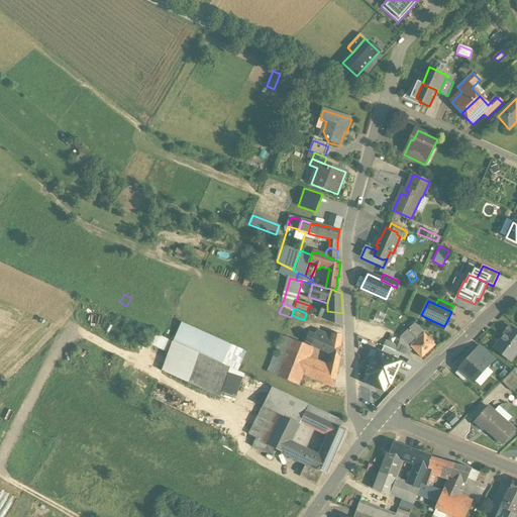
[(327,311),(321,309),(318,318),(320,319),(328,322),(327,311)]
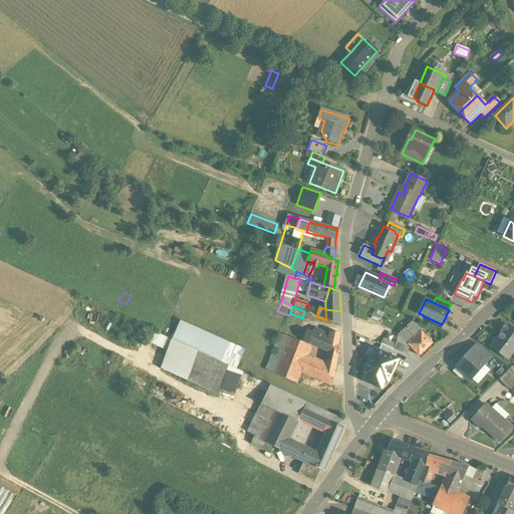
[(340,311),(325,309),(326,320),(340,325),(340,311)]
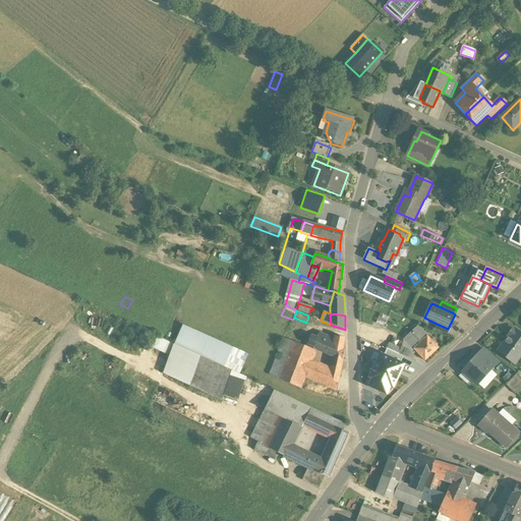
[(321,321),(308,315),(306,323),(320,328),(323,322),(321,321)]
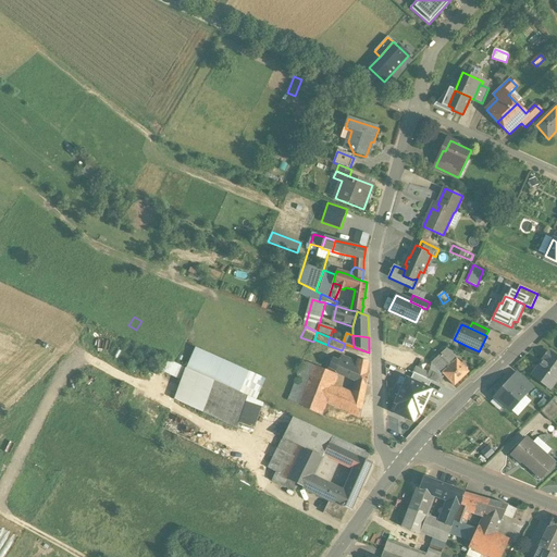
[(479,351),(467,346),(465,351),(475,357),(479,351)]
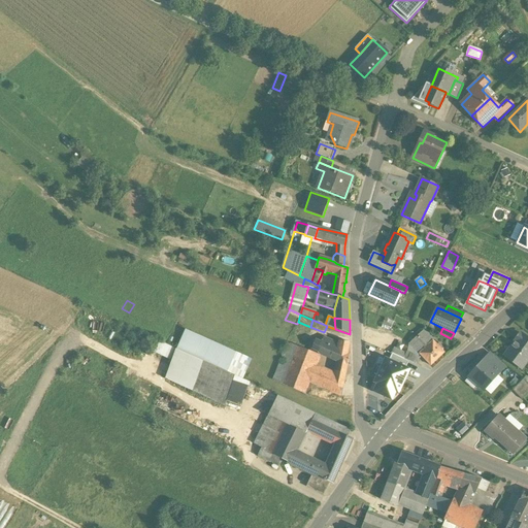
[(251,360),(185,331),(176,350),(234,376),(241,380),(251,360)]
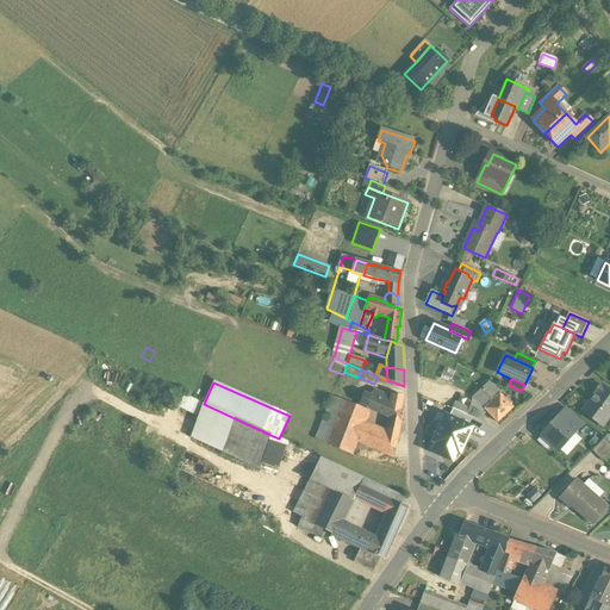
[(490,384),(474,399),(485,410),(500,394),(490,384)]
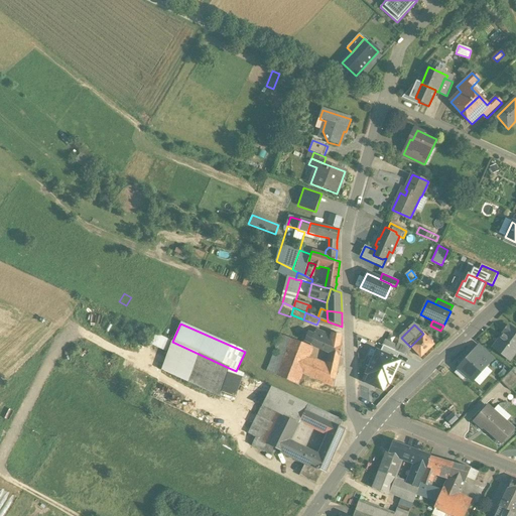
[(515,351),(515,331),(507,325),(503,331),(505,333),(494,348),(510,360),(515,351)]
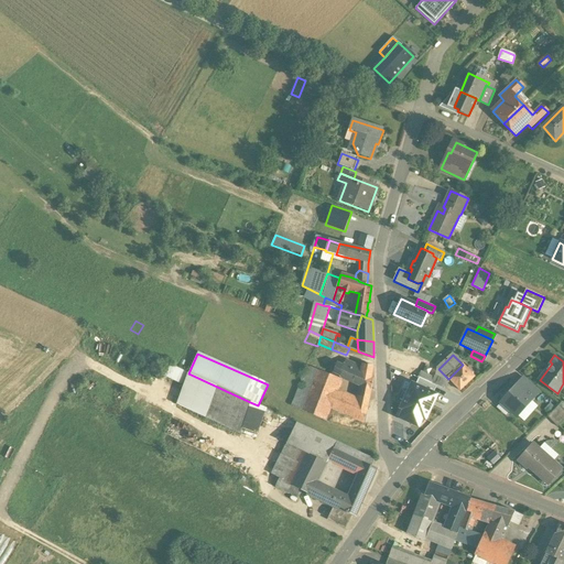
[(361,368),(346,361),(344,367),(337,364),(334,371),(362,386),(371,390),(372,379),(370,379),(372,367),(362,364),(361,368)]
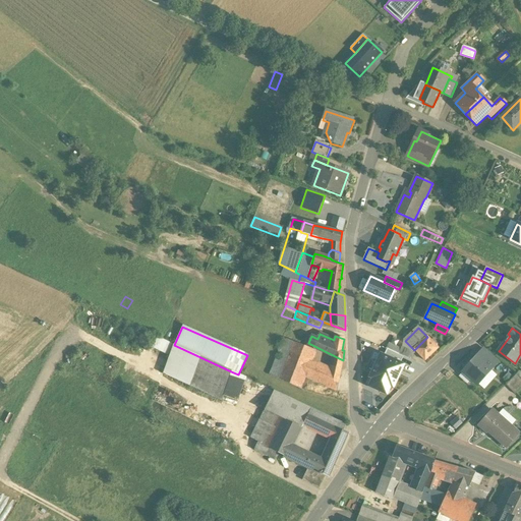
[(169,354),(174,343),(156,336),(151,347),(169,354)]
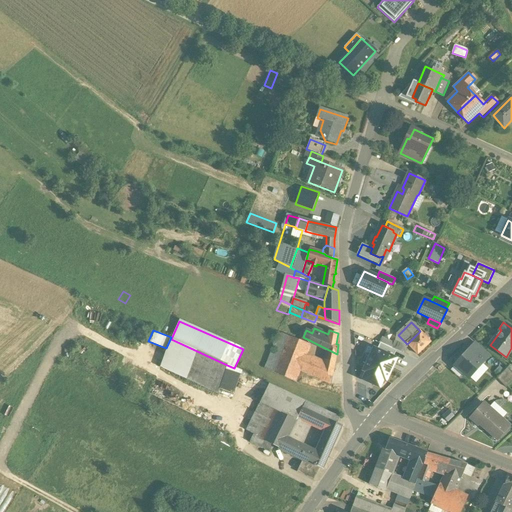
[(420,331),(407,344),(418,355),(431,342),(420,331)]
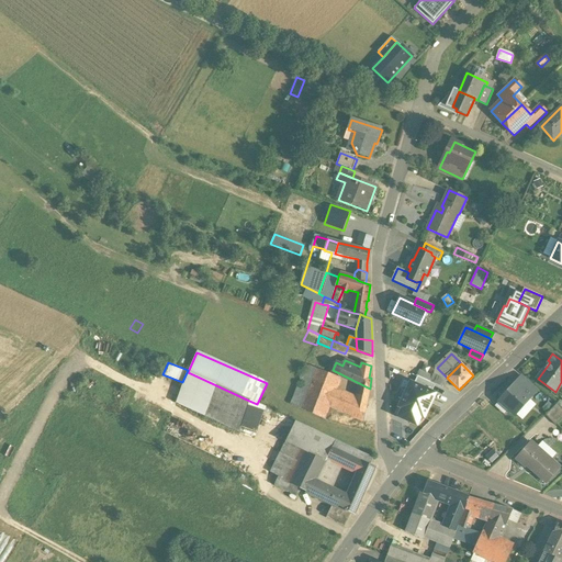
[(317,369),(307,364),(302,375),(313,380),(317,369)]
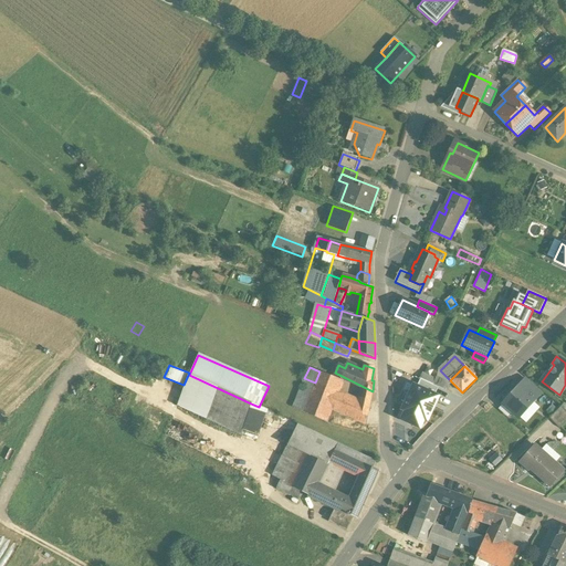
[(320,371),(315,383),(304,378),(293,407),(326,422),(331,409),(338,392),(343,380),(320,371)]
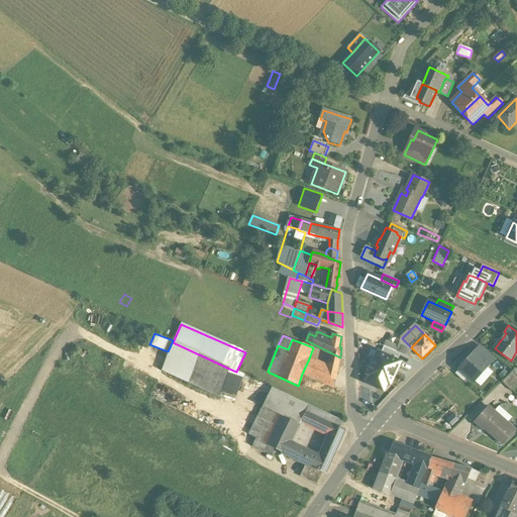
[(398,347),(386,341),(384,346),(396,352),(398,347)]
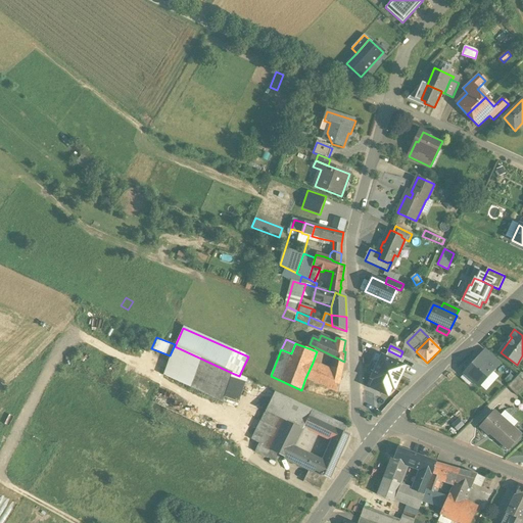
[(232,373),(175,346),(163,376),(222,402),(224,397),(232,373)]
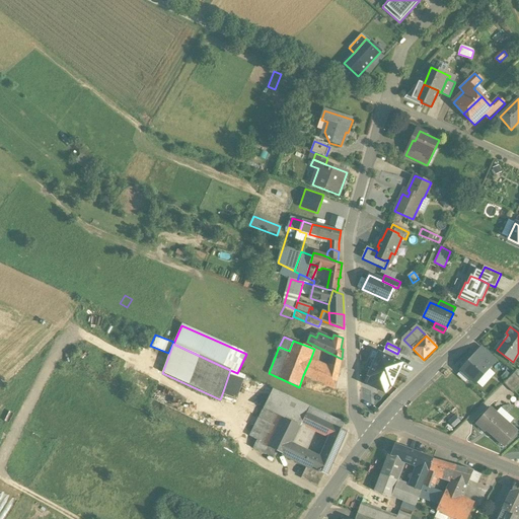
[(413,351),(401,346),(399,349),(397,354),(401,356),(409,359),(413,351)]
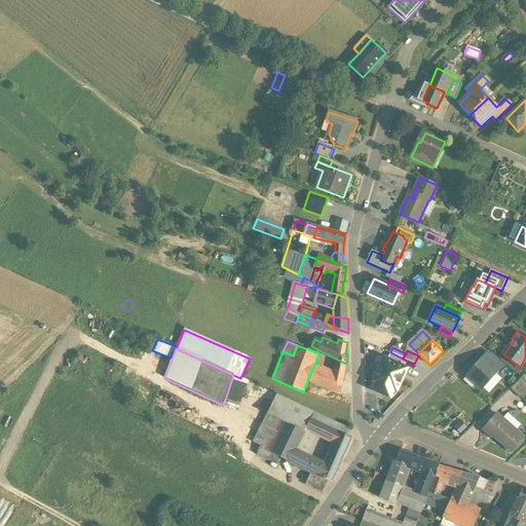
[(390,352),(387,360),(404,367),(407,361),(390,352)]
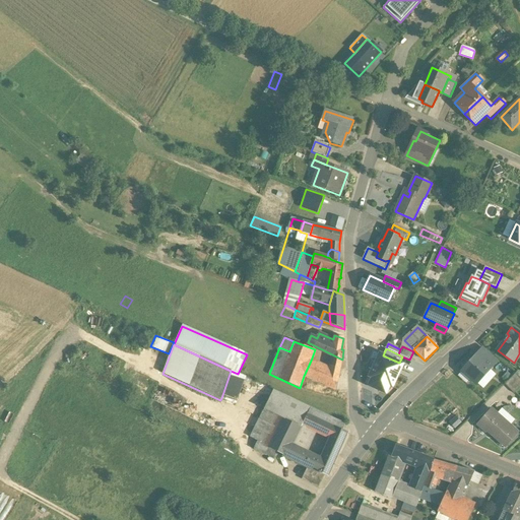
[(498,361),(484,349),(478,356),(491,368),(498,361)]
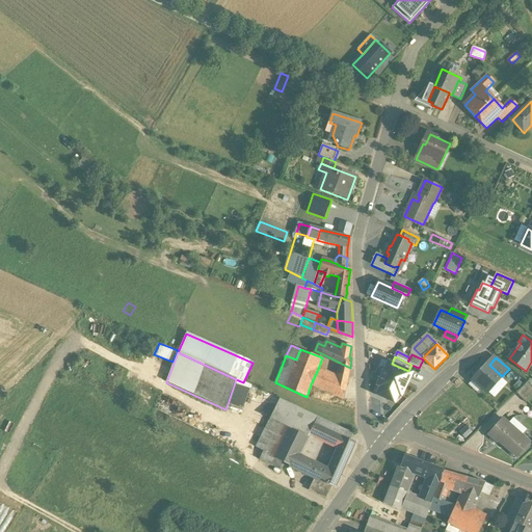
[(389,362),(381,377),(405,389),(413,373),(408,371),(392,364),(389,362)]
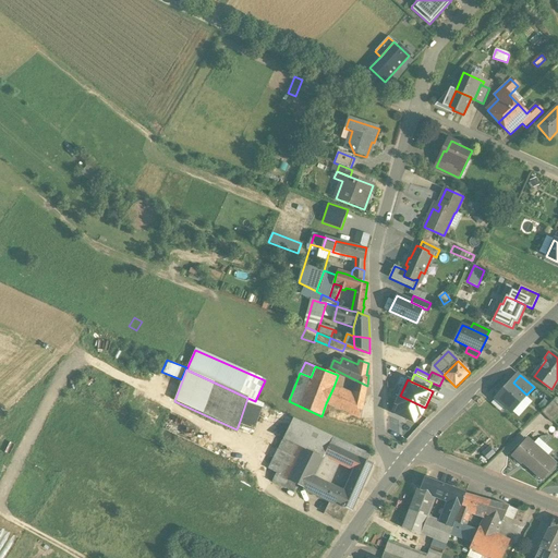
[(513,383),(511,380),(495,399),(510,413),(526,395),(513,383)]
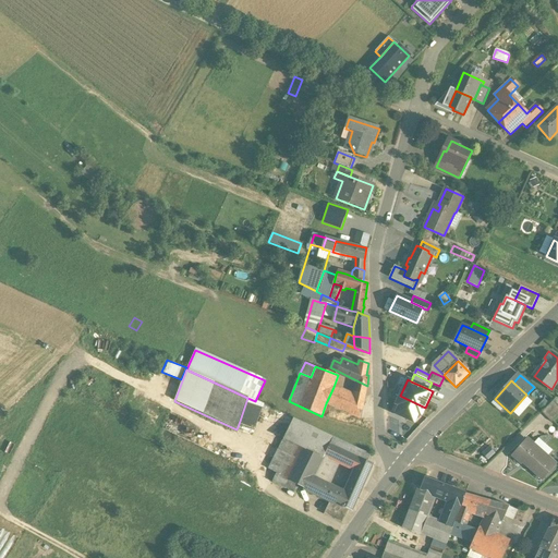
[(354,396),(334,387),(326,403),(360,419),(367,386),(359,381),(354,396)]
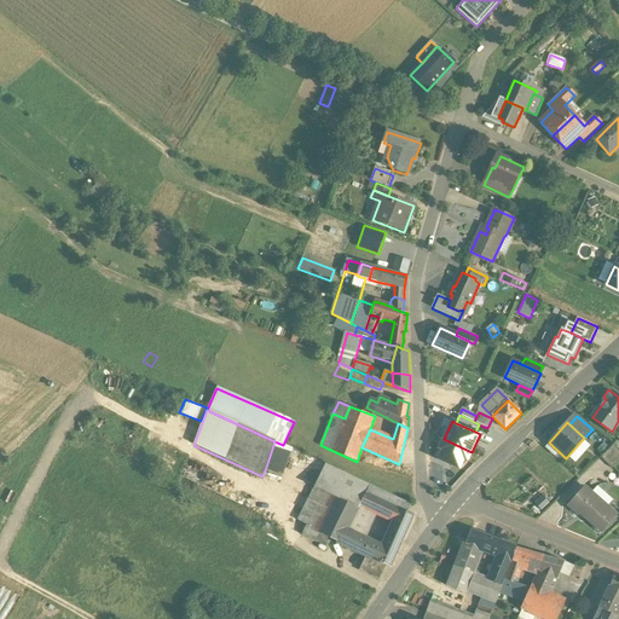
[(467,462),(472,452),(444,439),(439,449),(443,451),(438,460),(458,469),(463,460),(467,462)]
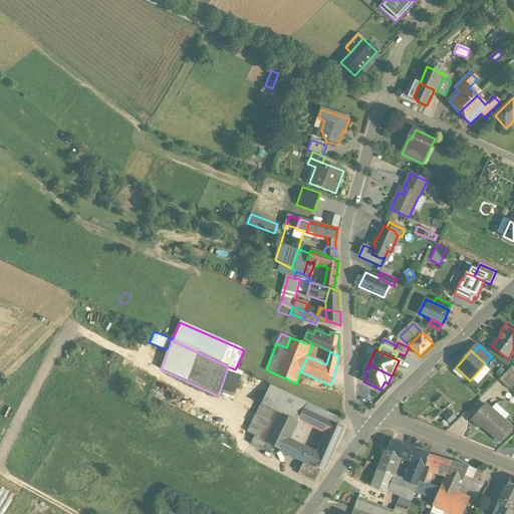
[(235,369),(228,366),(220,391),(233,396),(241,372),(243,373),(243,372),(235,369)]
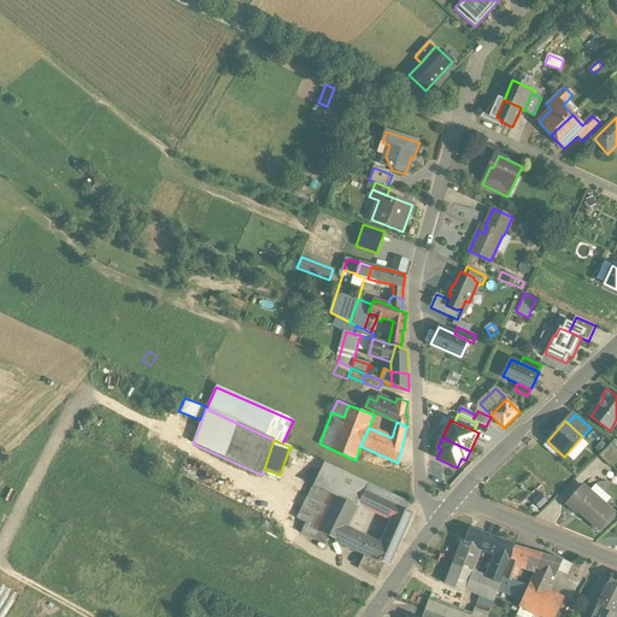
[(616,460),(616,450),(611,444),(599,456),(610,468),(616,460)]
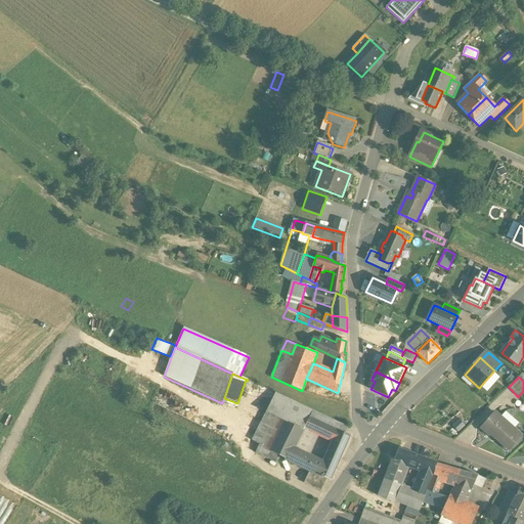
[(313,410),(275,393),(266,412),(285,422),(292,408),(310,417),(313,410)]
